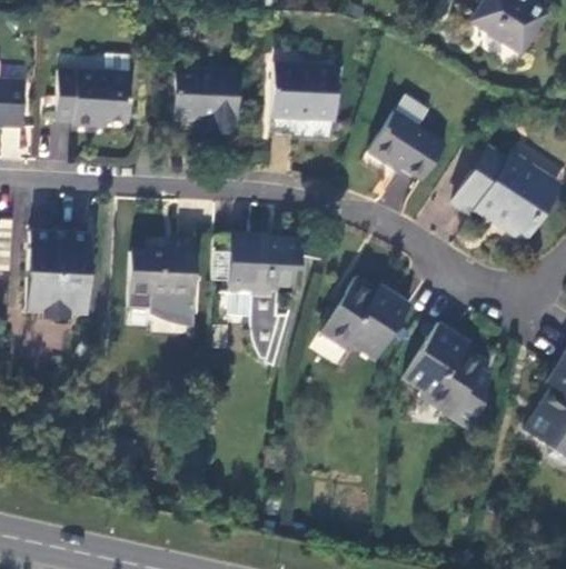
[(486,0),(474,20),(523,52),(547,13),(532,2),(533,0),(530,0),(486,0)]
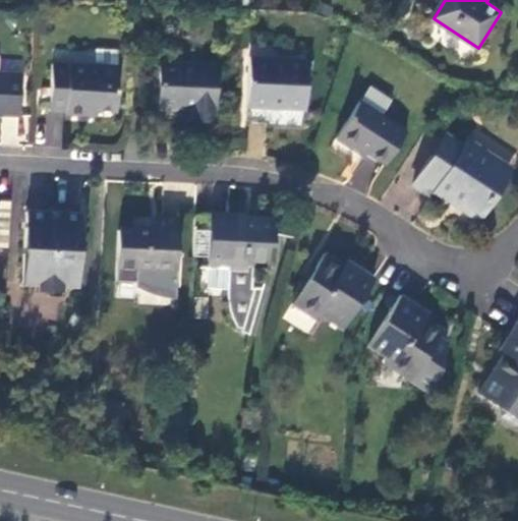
[(98,52),(97,68),(120,69),(121,53),(98,52)]
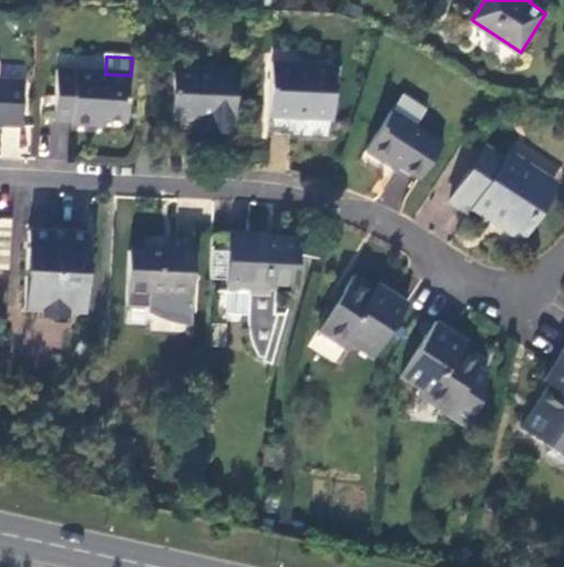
[(337,66),(274,63),(272,117),(335,122),(337,66)]
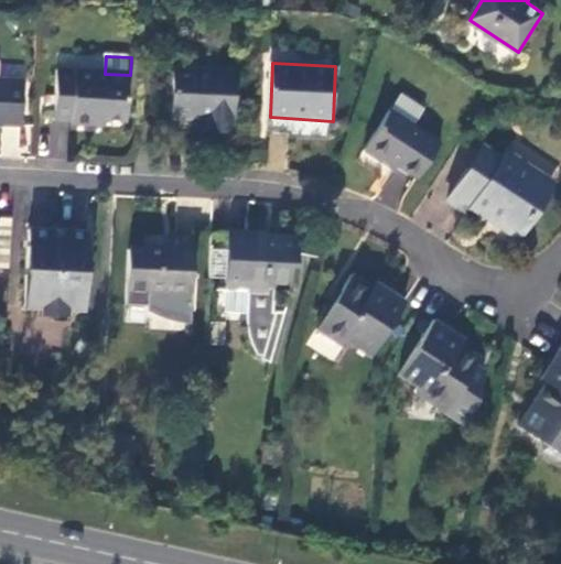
[(236,72),(176,68),(174,116),(209,118),(209,129),(234,130),(236,72)]
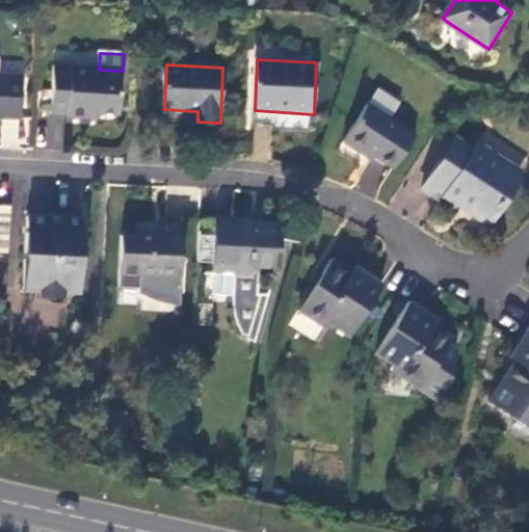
[(99,70),(55,69),(54,112),(71,113),(71,116),(90,117),(90,112),(121,113),(123,71),(99,70)]
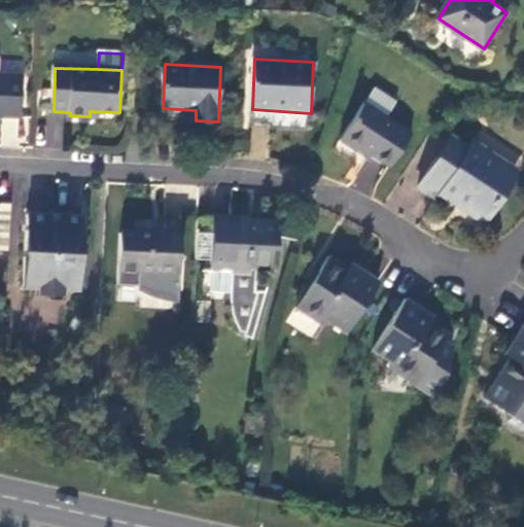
[(0,113),(23,114),(24,74),(0,72),(0,113)]
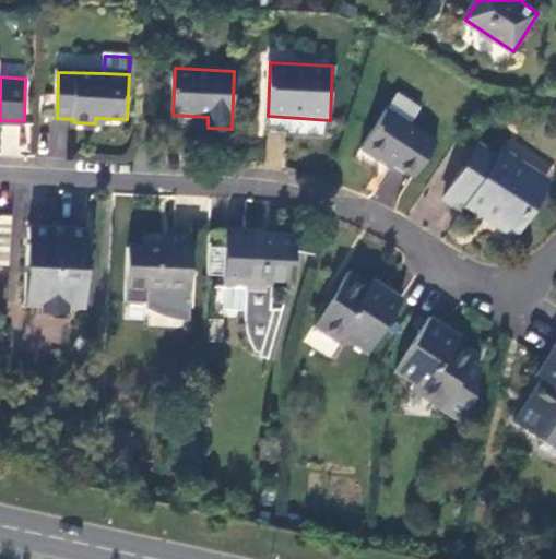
[(398,93),(387,109),(411,126),(422,108),(398,93)]
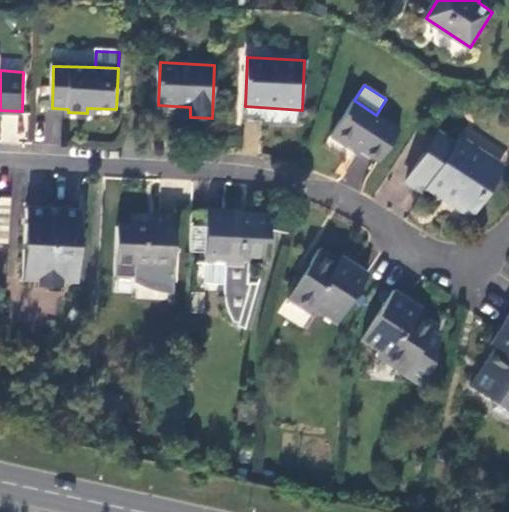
[(376,115),(354,100),(332,136),(360,154),(363,149),(381,161),(400,130),(376,115)]
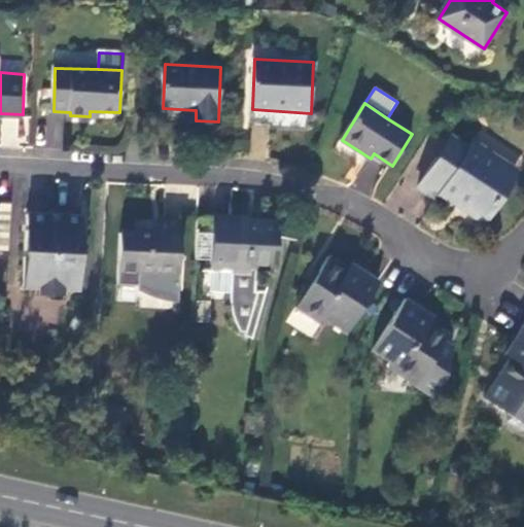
[(54,115),(47,144),(60,146),(66,117),(54,115)]
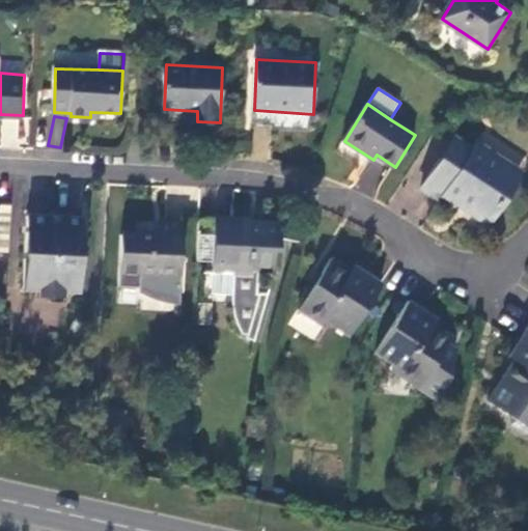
[(522,173),(477,144),(473,149),(456,139),(425,191),(444,203),(450,191),(473,206),(471,212),(491,223),(522,173)]
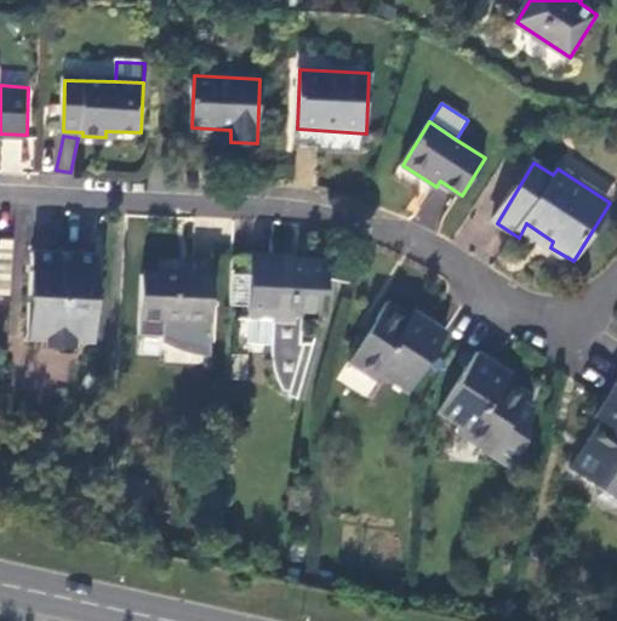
[(100,256),(33,252),(29,336),(96,341),(100,256)]
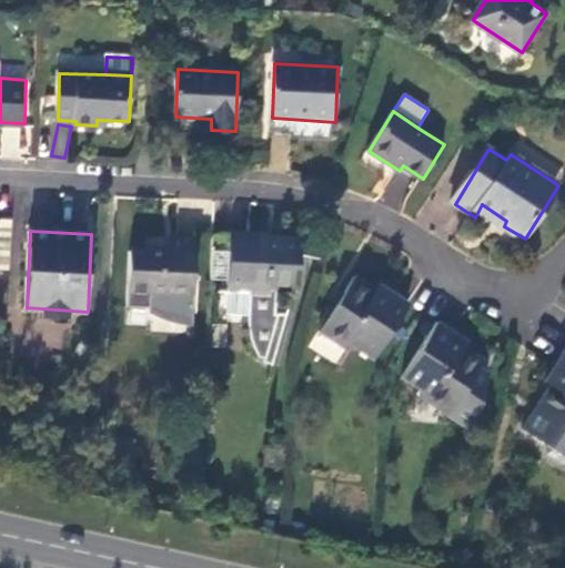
[(302,237),(232,234),(231,252),(214,251),(213,280),(229,281),(228,313),(249,314),(249,322),(249,326),(250,334),(252,345),(254,350),(258,355),(260,357),(265,357),(264,363),(274,365),(289,316),(276,315),(278,290),(294,290),(295,267),(301,267),(302,237)]
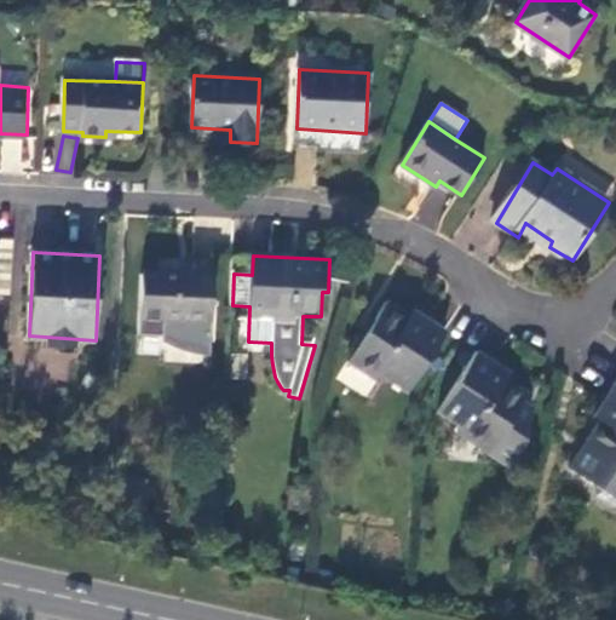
[(214,321),(216,260),(196,259),(196,271),(161,270),(161,275),(160,319),(214,321)]
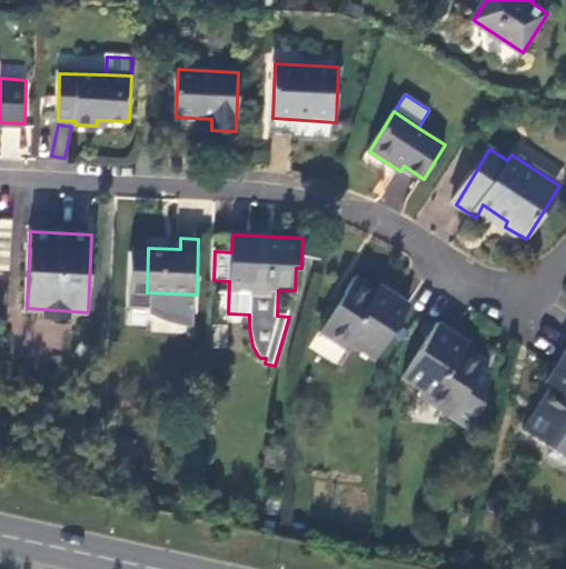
[(147,292),(148,252),(131,251),(129,307),(151,307),(151,309),(166,316),(178,320),(196,322),(197,295),(147,292)]
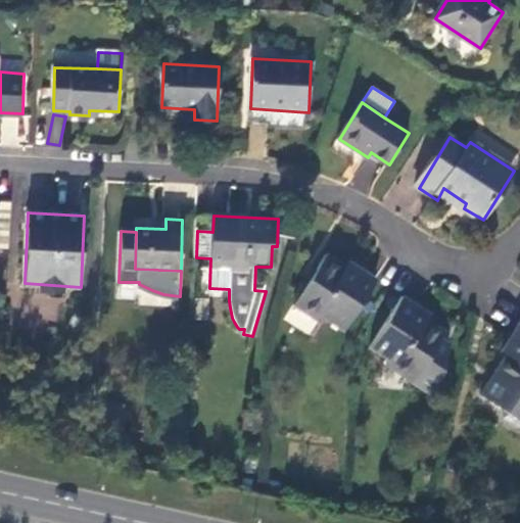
[(346,330),(379,279),(350,262),(346,266),(328,253),(299,298),(346,330)]
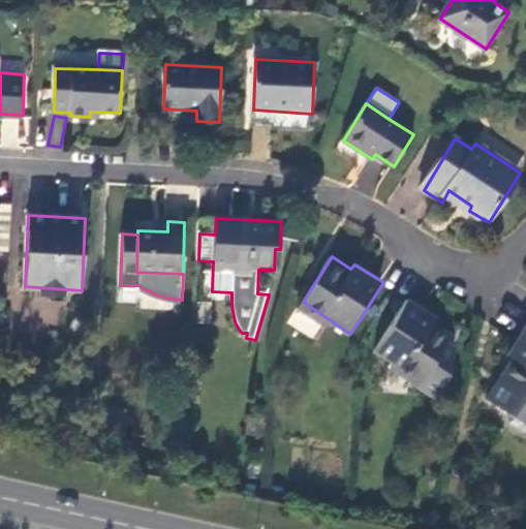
[(409,300),(376,350),(424,381),(429,372),(446,383),(455,352),(445,347),(453,337),(434,323),(438,318),(409,300)]
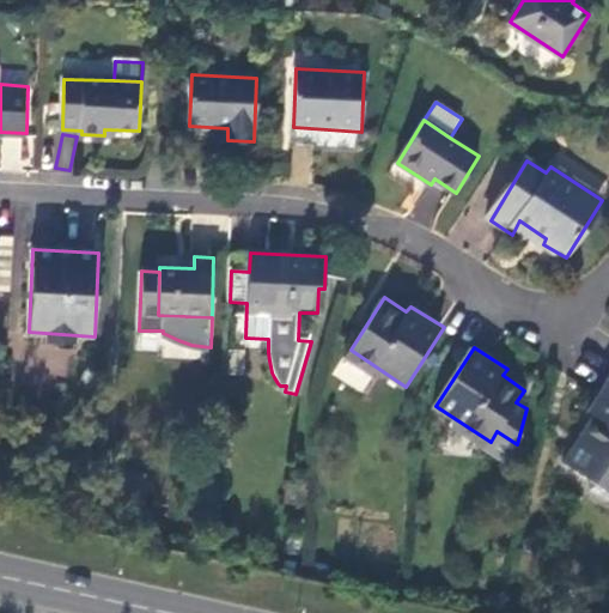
[(608,382),(590,411),(595,416),(582,437),(586,439),(582,447),(574,447),(565,462),(589,479),(591,489),(608,499),(608,382)]
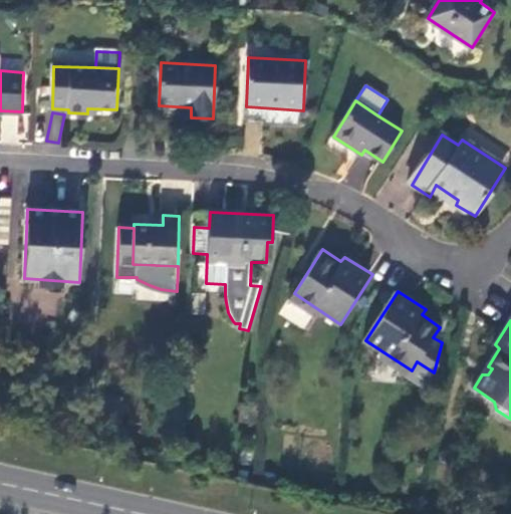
All buildings are outlined.
